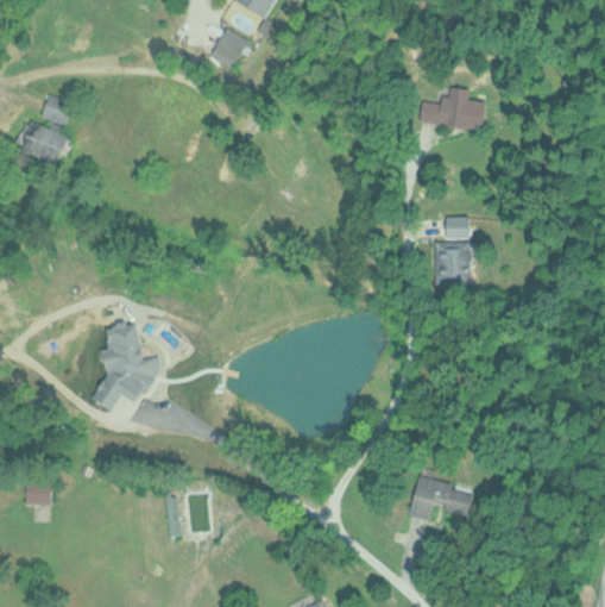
[(235,0),(263,16),(271,0),(235,0)]
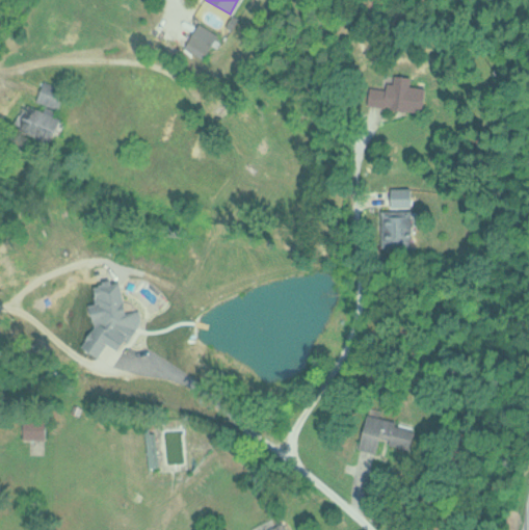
[(411,76),(394,75),(393,86),(374,85),(372,107),(424,110),(426,87),(410,86),(411,76)]
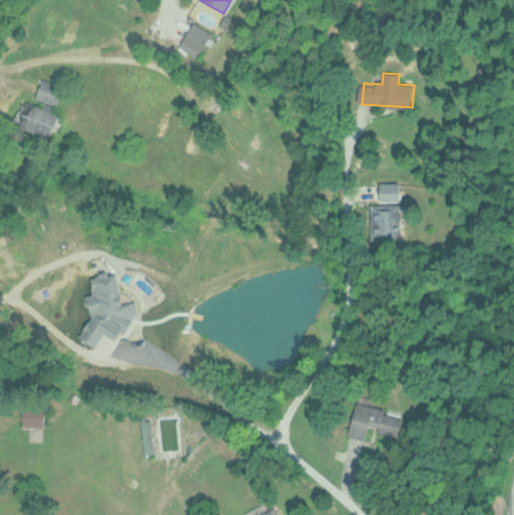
[(49,114),(60,88),(39,81),(29,106),(20,102),(12,124),(49,138),(59,117),(49,114)]
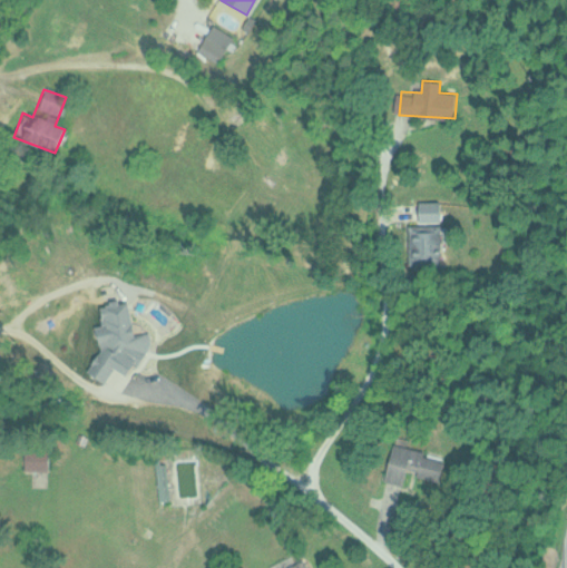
[(442,225),(407,225),(407,266),(442,266),(442,225)]
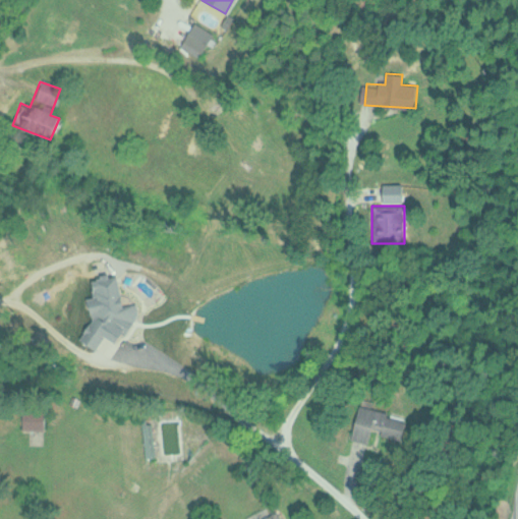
[(403,417),(357,408),(351,440),(397,449),(403,417)]
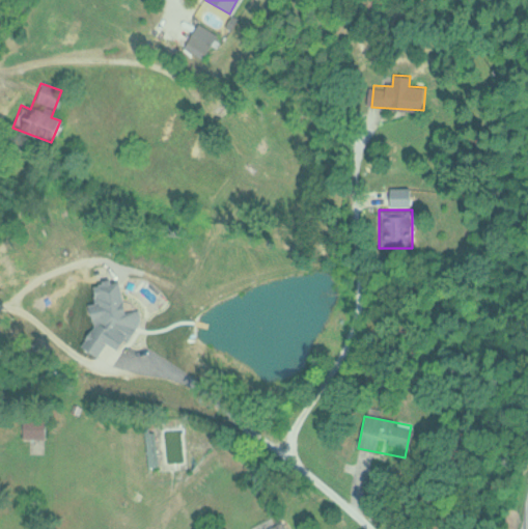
[(44,421),(22,421),(22,439),(44,439),(44,421)]
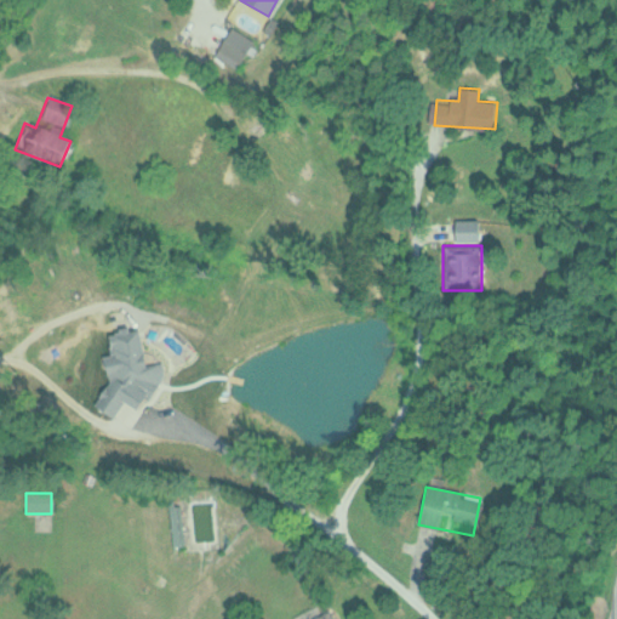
[(181,545),(181,505),(170,505),(170,545),(181,545)]
